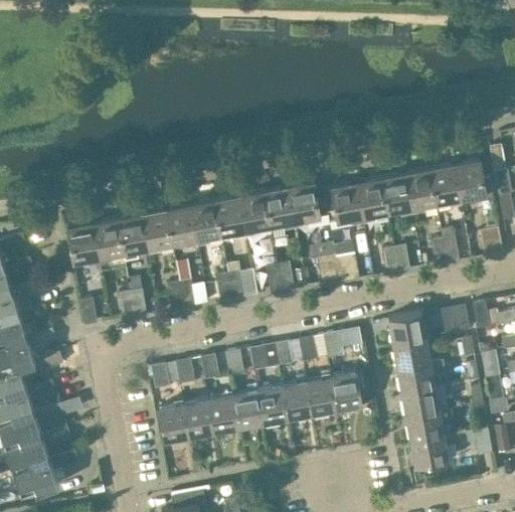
[(505,169),(501,144),(489,146),(494,170),(505,169)]
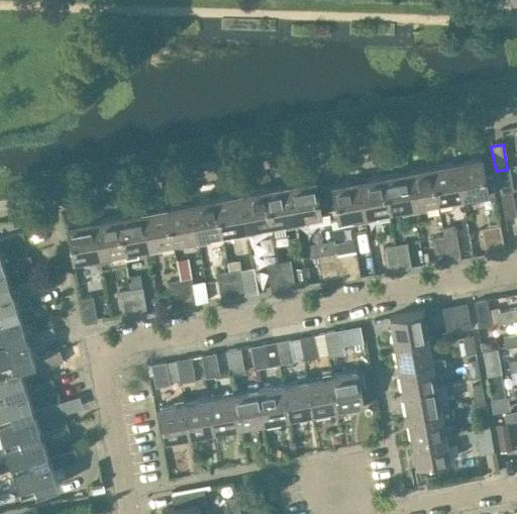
[(460,160),(456,161),(464,204),(476,202),(475,196),(488,194),(482,161),(461,165),(460,160)]
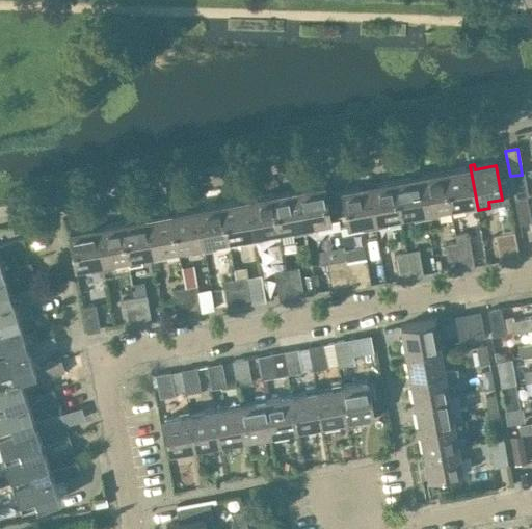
[(467,170),(445,174),(451,209),(464,207),(466,212),(478,210),(470,165),(466,166),(467,170)]
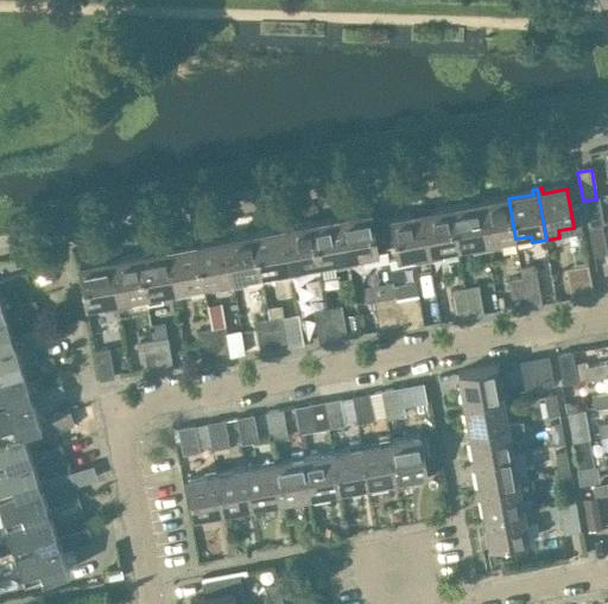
[(475,205),(450,210),(457,249),(473,247),(474,254),(488,250),(479,198),(474,199),(475,205)]
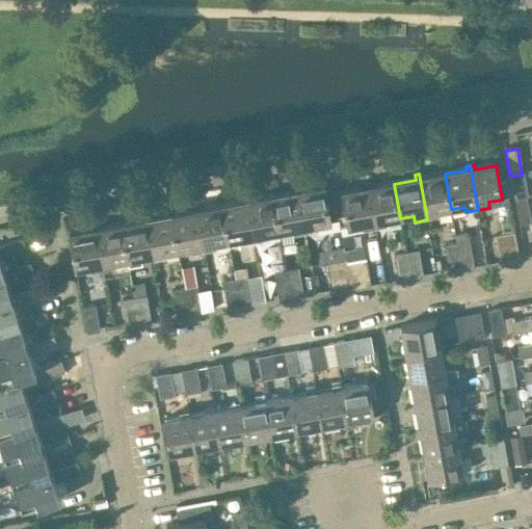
[(423,174),(419,174),(427,219),(440,217),(439,211),(451,209),(445,174),(424,178),(423,174)]
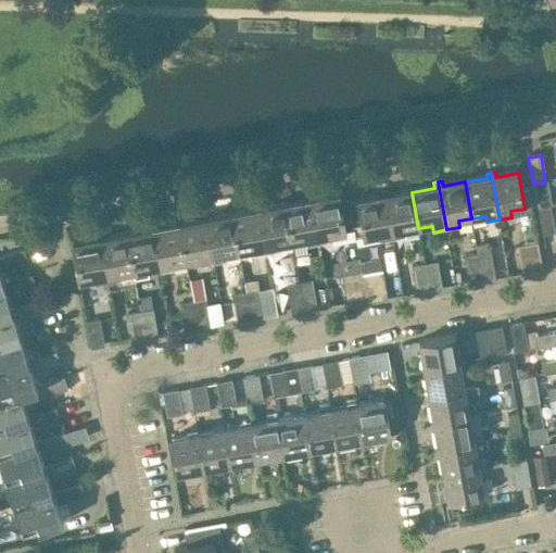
[(381,197),(357,201),(365,238),(379,236),(380,241),(393,239),(384,191),(381,192),(381,197)]
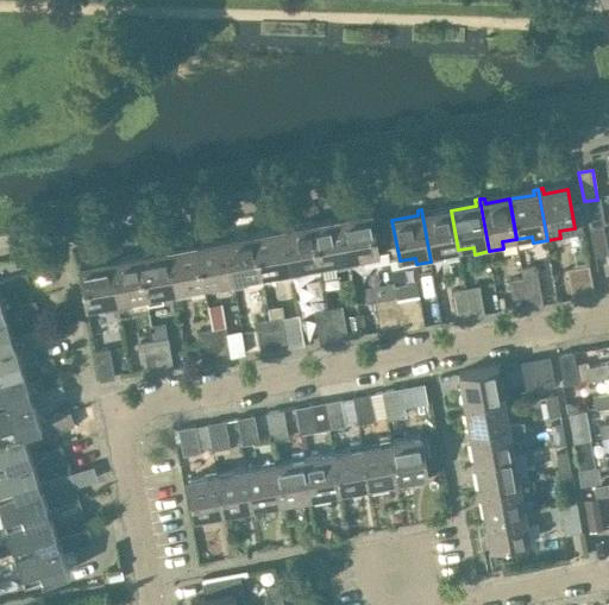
[(426,209),(421,209),(431,262),(445,259),(443,252),(458,250),(451,210),(427,214),(426,209)]
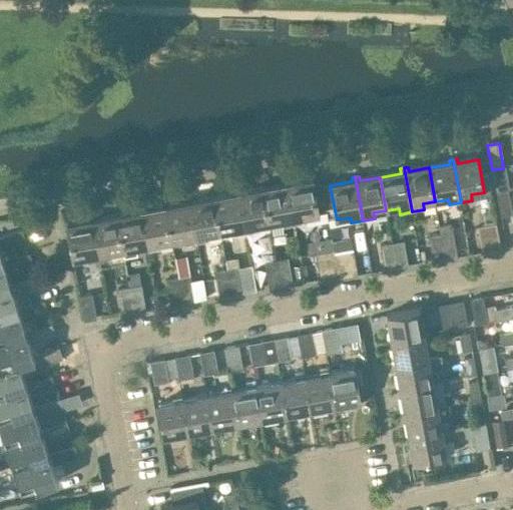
[(291,180),(287,181),(295,225),(307,223),(306,216),(319,214),(313,181),(292,184),(291,180)]
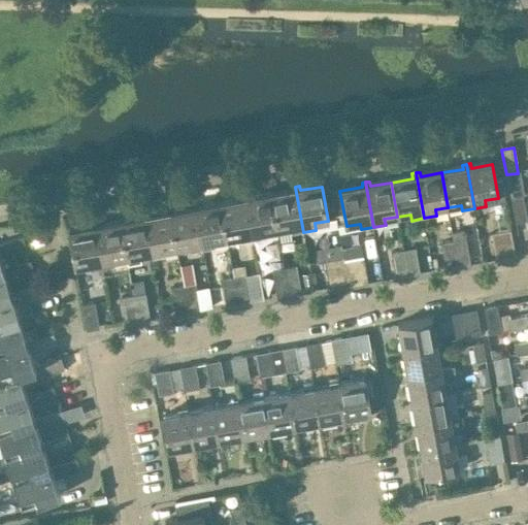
[(522,186),(508,189),(512,200),(523,198),(524,198),(522,186)]
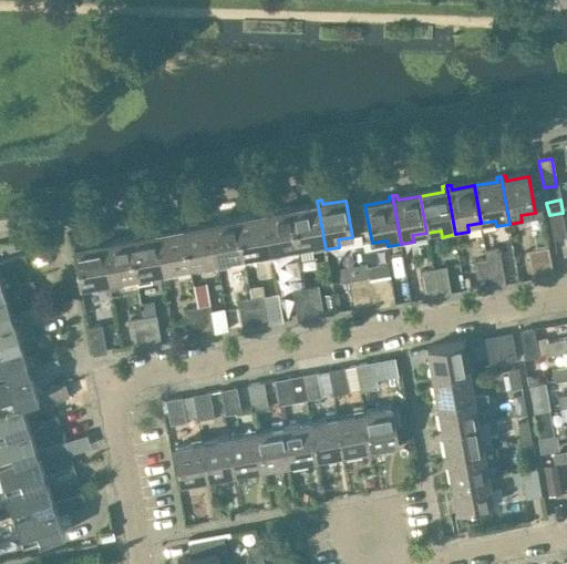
[(312,252),(326,249),(317,201),(312,201),(313,206),(291,211),(298,247),(311,245),(312,252)]
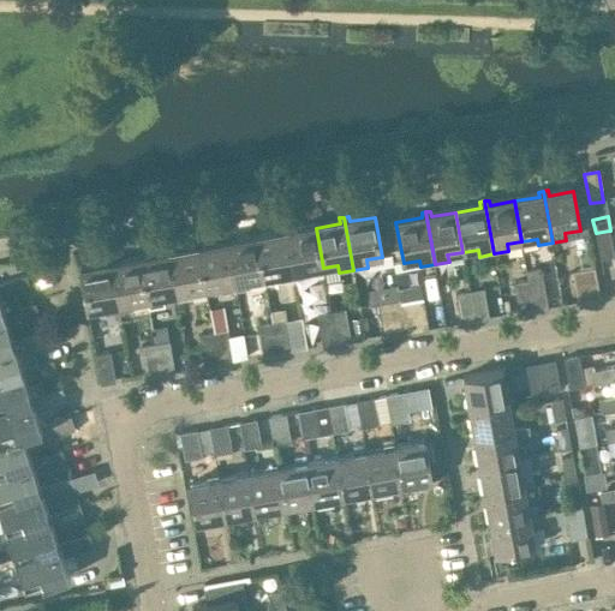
[(281,283),(296,281),(286,227),(281,228),(282,233),(257,238),(264,280),(280,277),(281,283)]
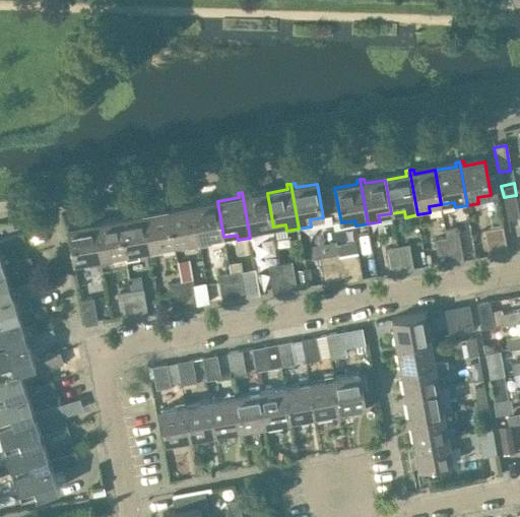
[(246,192),(242,192),(250,238),(262,236),(261,230),(273,227),(267,193),(247,196),(246,192)]
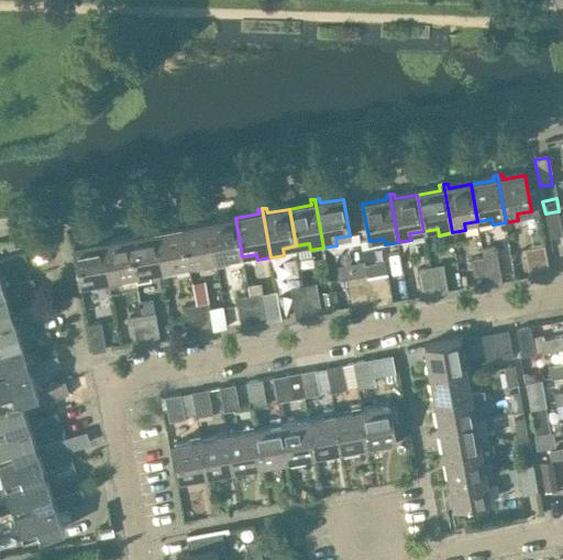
[(562,237),(558,211),(545,213),(550,239),(562,237)]
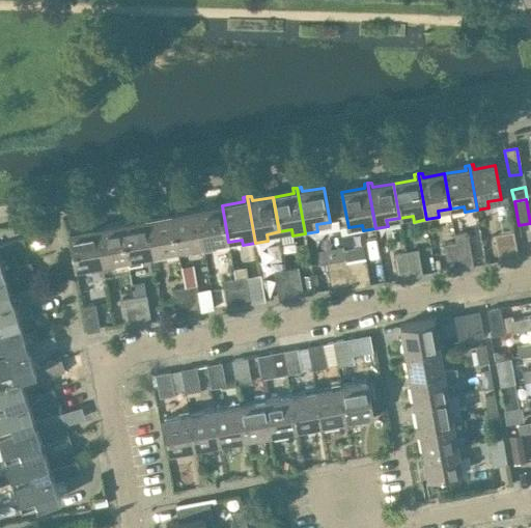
[(193,212),(171,216),(177,251),(191,248),(192,254),(204,252),(196,205),(192,206),(193,212)]
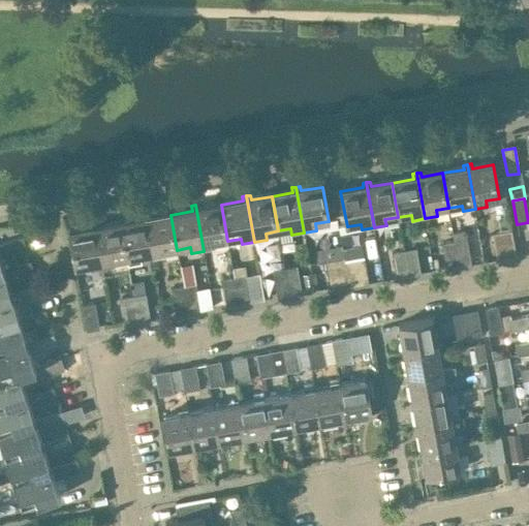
[(199,205),(195,205),(204,251),(216,248),(215,243),(227,241),(221,205),(200,209),(199,205)]
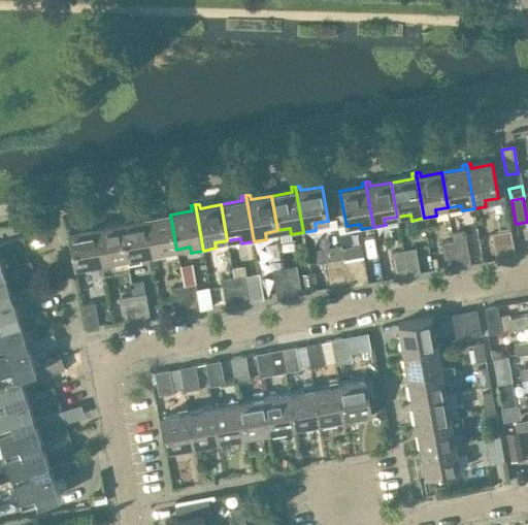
[(149,214),(144,214),(153,259),(164,257),(163,252),(176,250),(170,215),(150,219),(149,214)]
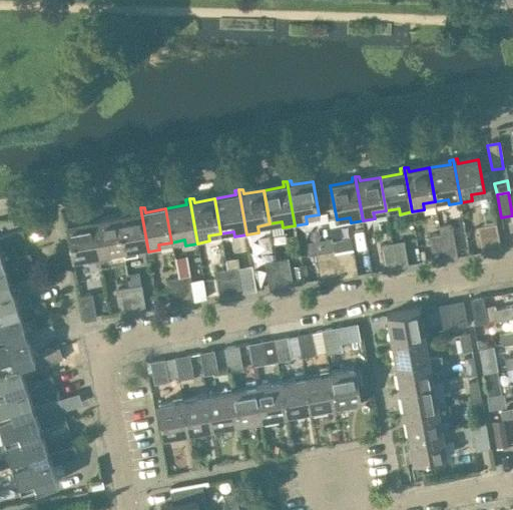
[(137,213),(117,217),(123,251),(124,260),(137,258),(136,255),(148,251),(140,208),(136,208),(137,213)]
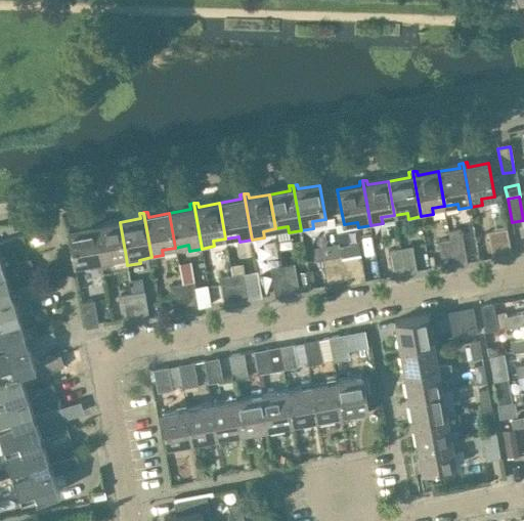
[(46,231),(44,219),(34,221),(37,233),(46,231)]
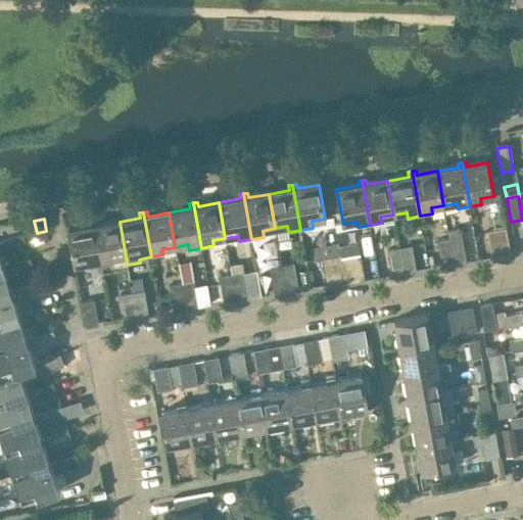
[(101,267),(93,221),(90,222),(91,227),(68,231),(76,266),(88,263),(89,269),(101,267)]
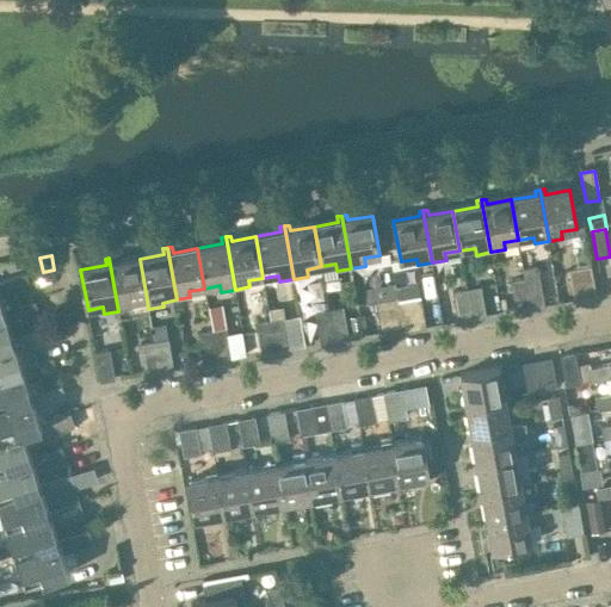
[(131,302),(147,299),(140,259),(115,264),(113,258),(109,258),(118,311),(133,308),(131,302)]
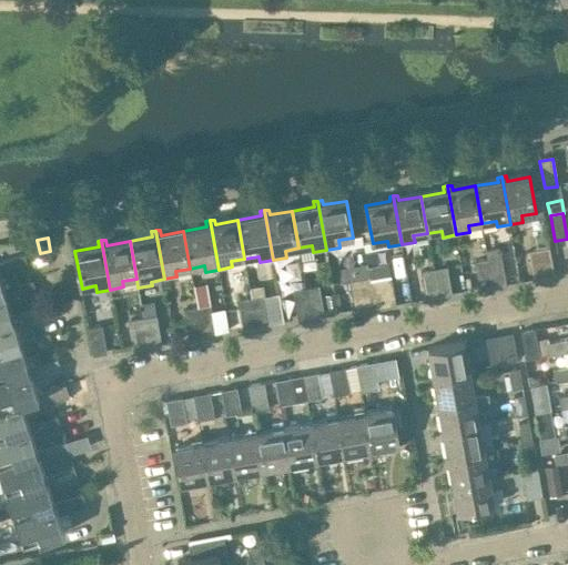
[(554,278),(549,251),(528,255),(534,282),(554,278)]
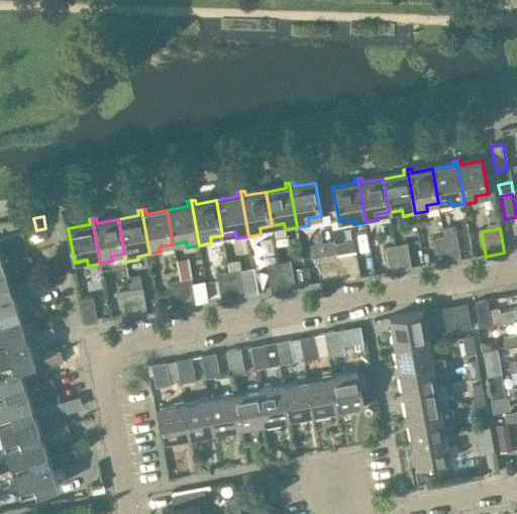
[(454,229),(443,231),(444,238),(449,263),(460,261),(454,229)]
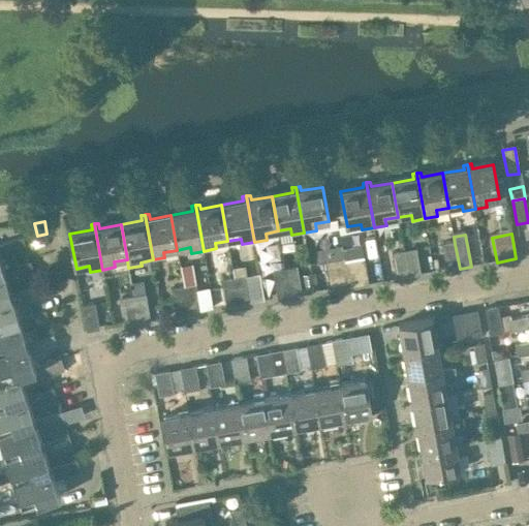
[(0,277),(5,275),(4,272),(18,268),(12,255),(26,251),(22,240),(0,246),(0,277)]
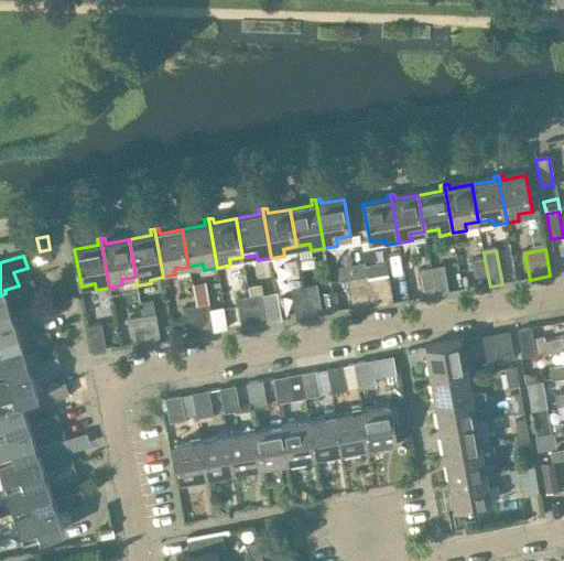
[(485,260),(472,262),(476,290),(490,287),(485,260)]
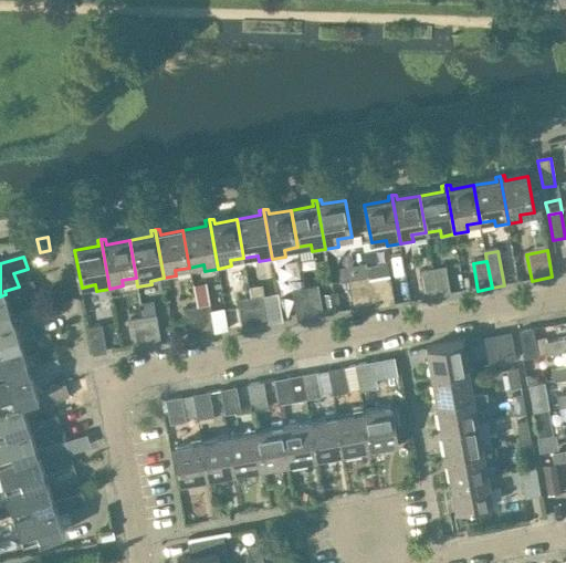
[(444,268),(432,270),(437,298),(450,295),(447,277),(444,268)]
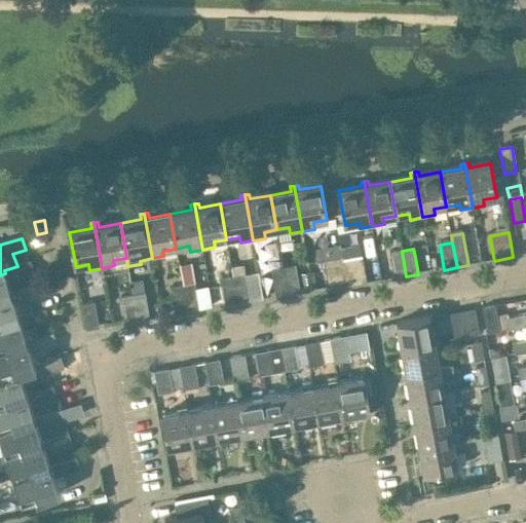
[(402,251),(389,253),(393,278),(406,276),(402,251)]
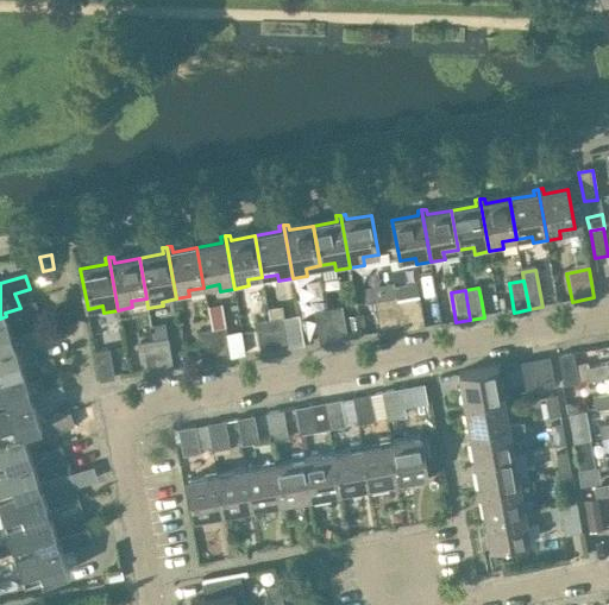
[(402,329),(401,329),(402,333),(424,328),(419,298),(397,302),(402,327),(402,329)]
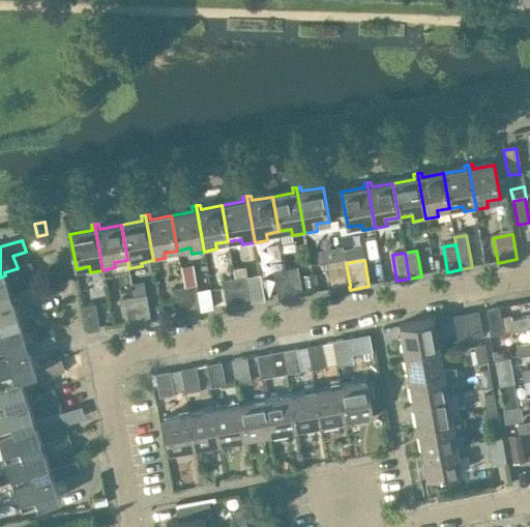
[(349,286),(349,287),(350,287),(350,285),(346,263),(345,261),(326,264),(330,290),(349,286)]
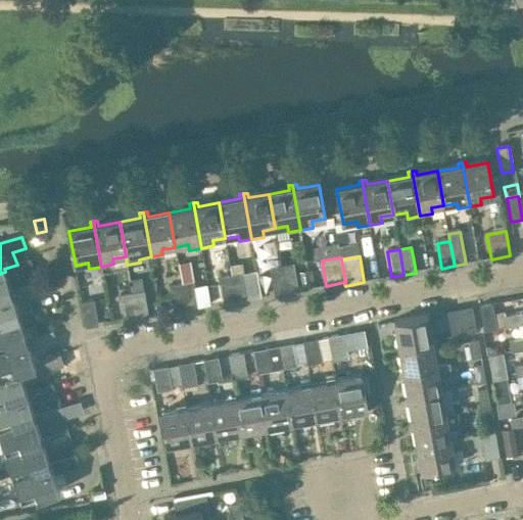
[(0,300),(13,297),(12,293),(7,280),(33,272),(30,261),(17,265),(4,269),(5,272),(0,274),(0,300)]
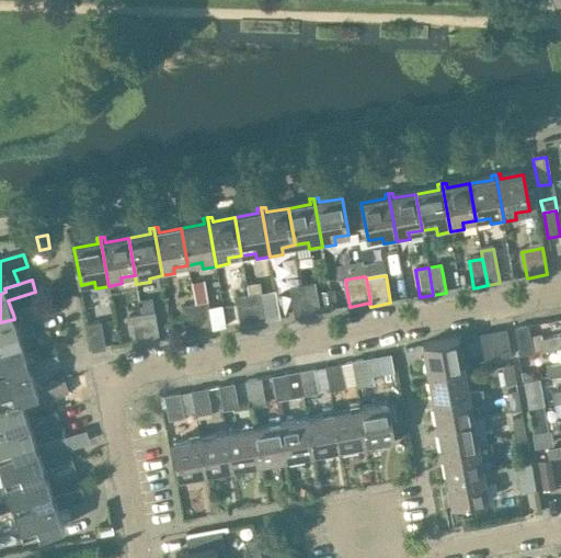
[(315,286),(301,288),(307,314),(320,311),(315,286)]
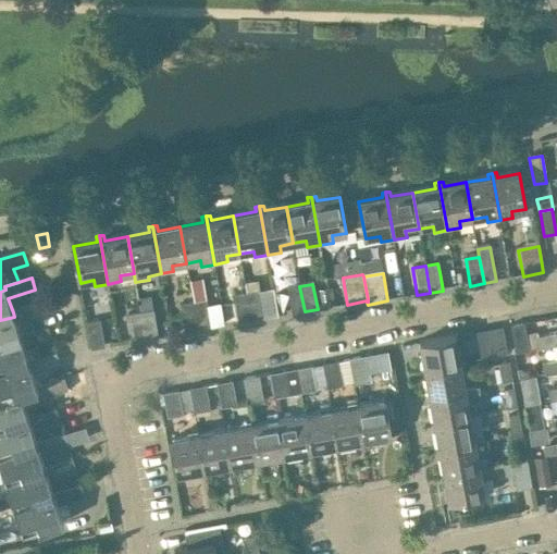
[(299,286),(287,288),(292,315),(305,311),(299,286)]
